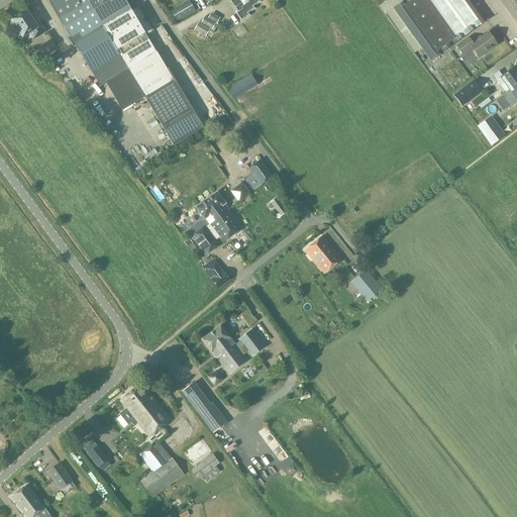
[(128,70),(86,0),(72,0),(70,1),(68,0),(49,0),(48,1),(100,87),(128,70)]
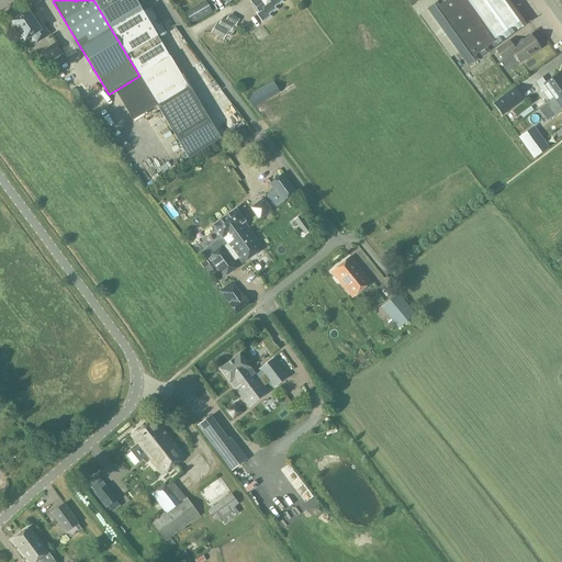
[(93,0),(139,76),(157,105),(188,88),(157,36),(165,32),(150,8),(143,12),(135,0),(93,0)]
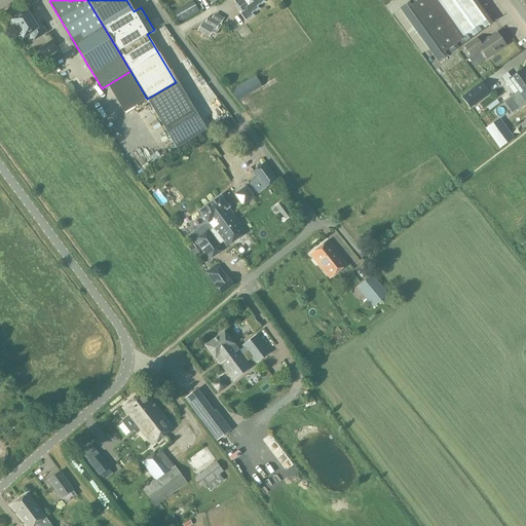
[(233,0),(239,8),(241,7),(243,10),(240,13),(246,21),(254,15),(252,13),(259,8),(257,6),(264,2),(262,0),(233,0)]
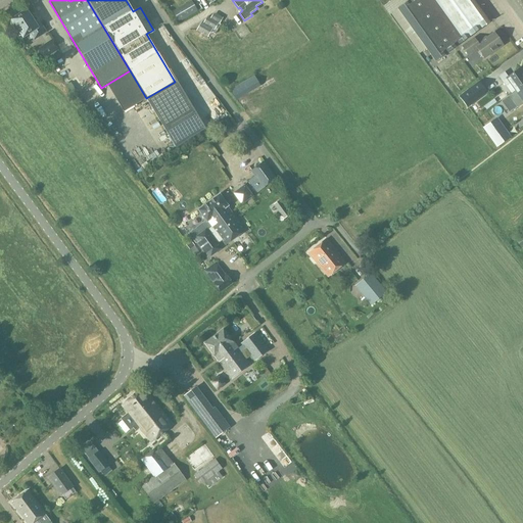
[(408,0),(397,7),(435,61),(458,45),(492,20),(477,0),(408,0)]
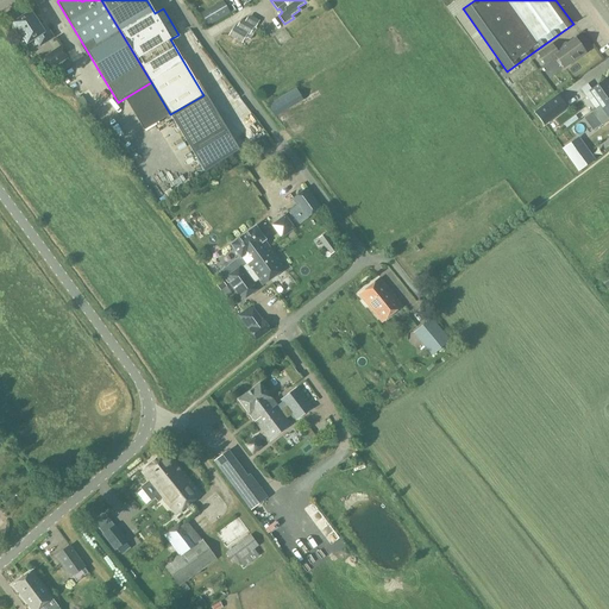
[(224,1),(201,13),(208,26),(231,13),(224,1)]
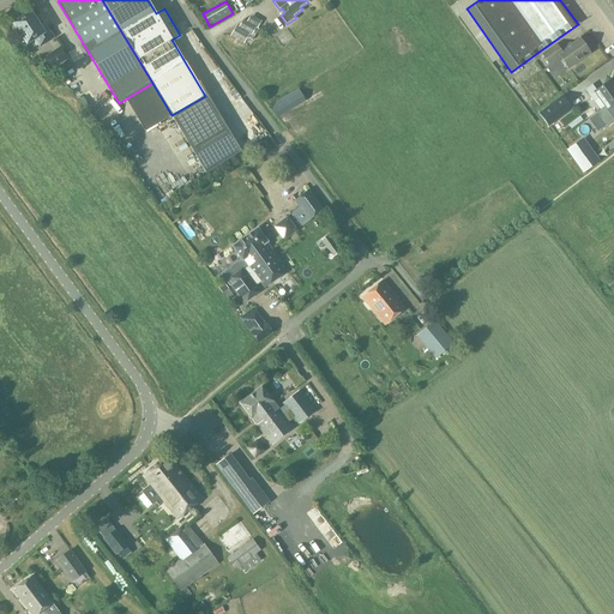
[(19,22),(14,24),(22,35),(18,36),(23,43),(26,42),(26,43),(35,38),(42,46),(53,37),(46,25),(41,29),(38,26),(41,24),(37,19),(35,20),(30,13),(26,17),(24,16),(18,19),(19,22)]
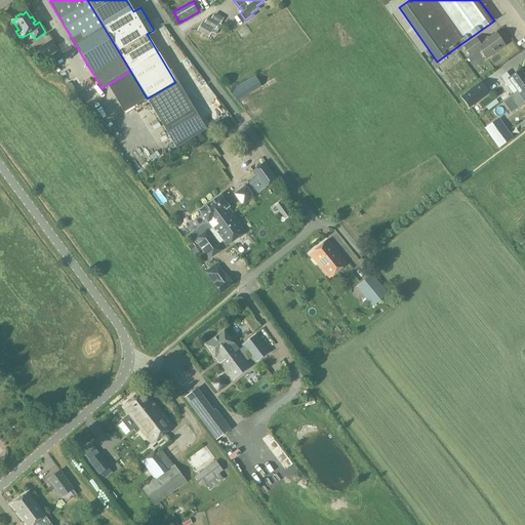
[(214,31),(219,23),(208,16),(204,23),(202,22),(197,31),(209,38),(213,30),(214,31)]
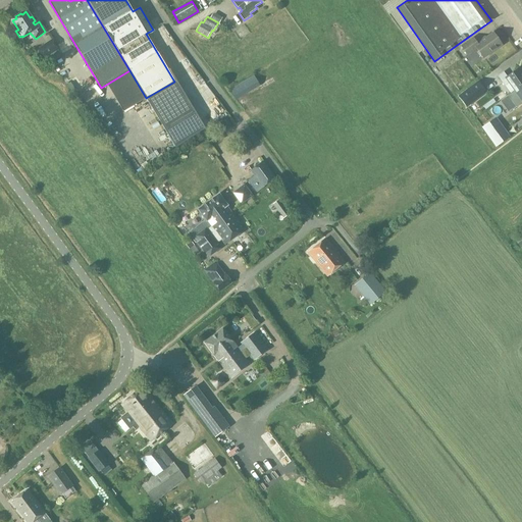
[(472,39),(461,47),(467,55),(476,49),(483,58),(502,45),(492,34),(483,40),(482,39),(475,44),(472,39)]
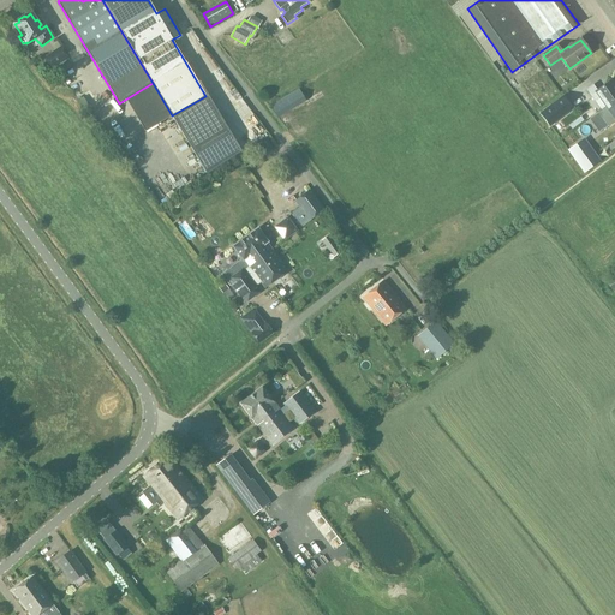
[(51,71),(71,58),(64,46),(43,59),(51,71)]
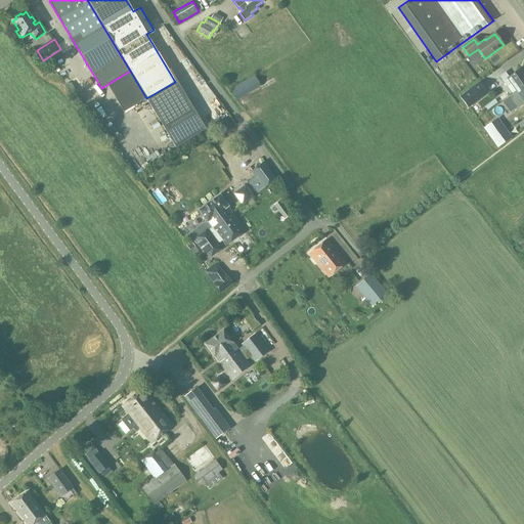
[(63,77),(71,72),(68,66),(59,72),(63,77)]
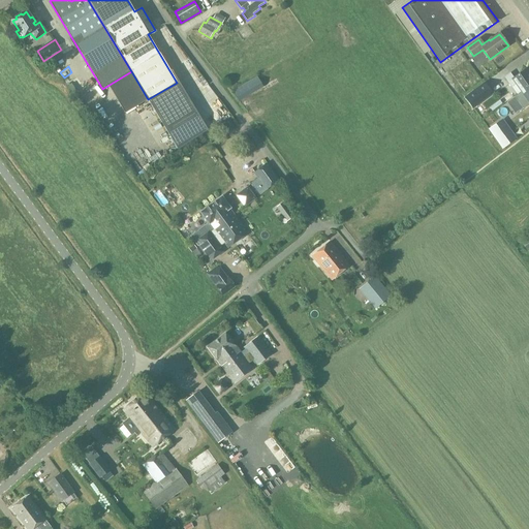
[(510,73),(504,78),(511,88),(516,85),(521,92),(528,86),(528,74),(526,69),(514,78),(510,73)]
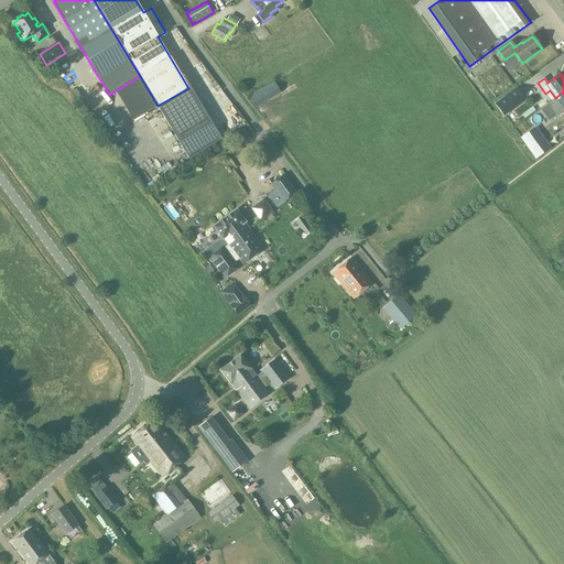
[(274,82),(248,97),(253,106),(279,90),(274,82)]
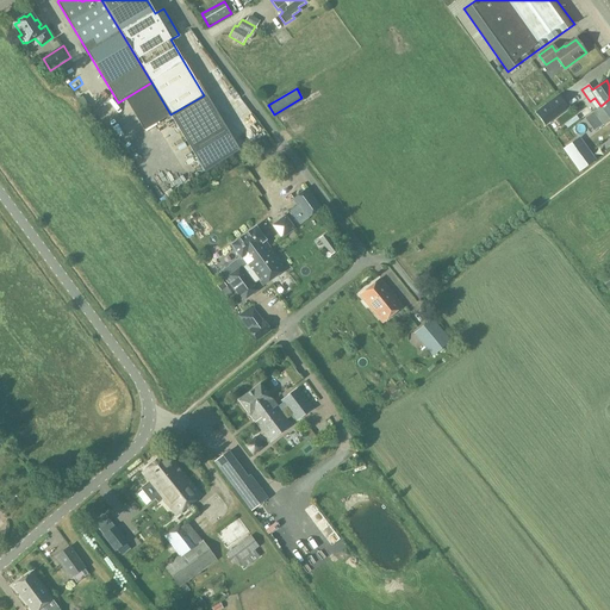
[(204,95),(170,114),(207,175),(241,154),(205,94),(204,95)]
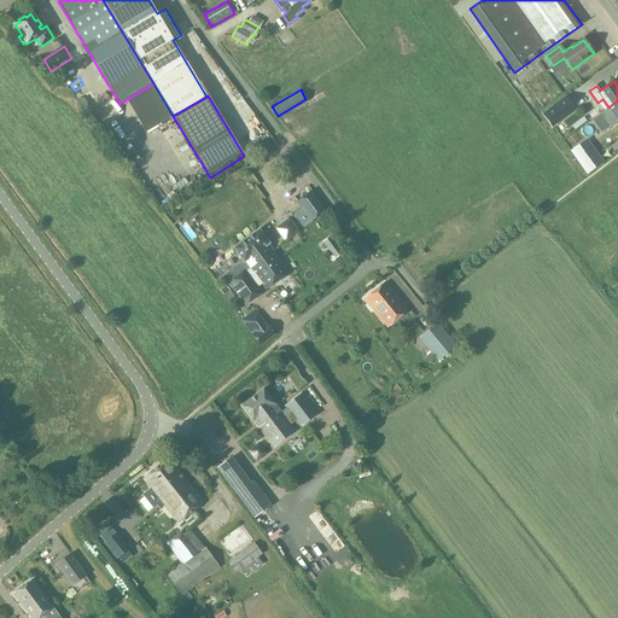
[(566,98),(543,115),(552,127),(575,110),(566,98)]
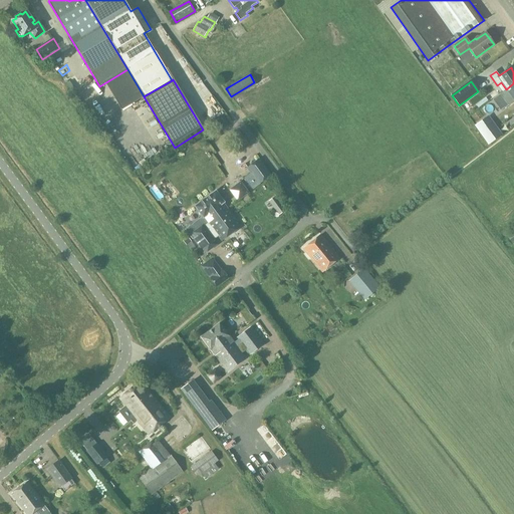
[(65,85),(70,92),(75,89),(69,82),(65,85)]
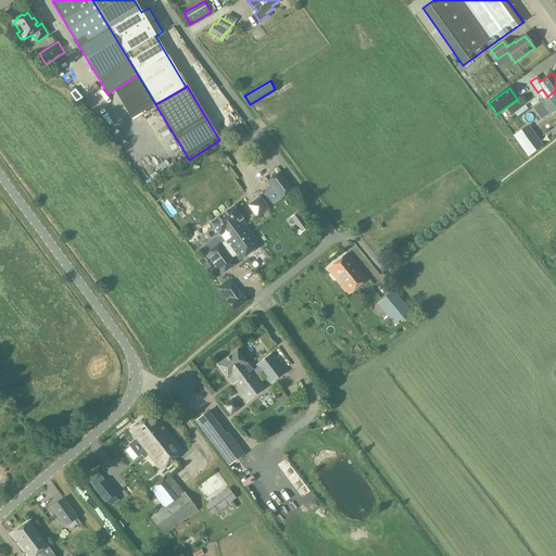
[(555,90),(547,97),(540,102),(550,115),(555,110),(555,90)]
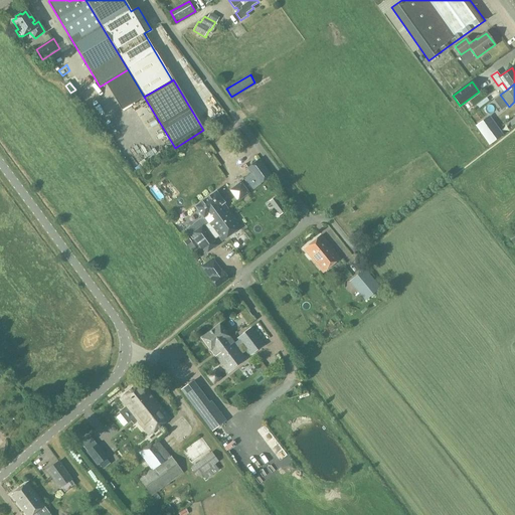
[(488,99),(489,105),(495,104),(494,99),(498,99),(496,84),(482,87),(484,100),(488,99)]
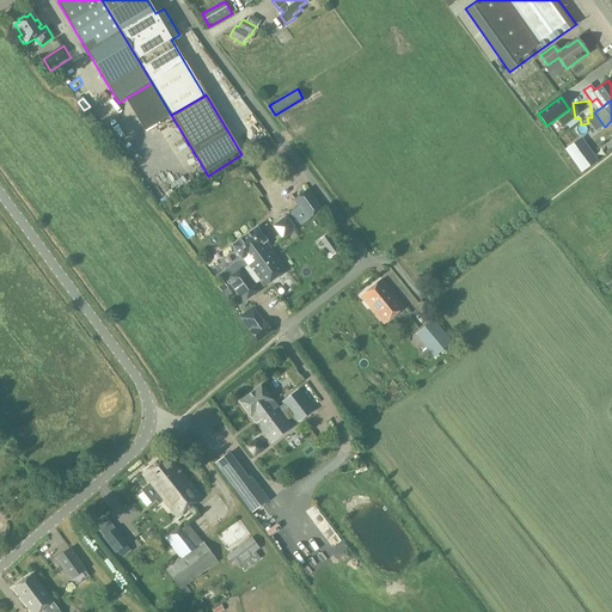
[(597,161),(594,158),(581,140),(567,150),(582,172),(589,166),(597,161)]
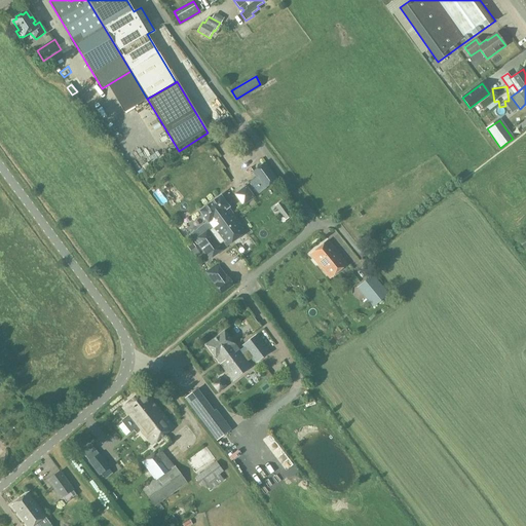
[(165,136),(161,138),(166,149),(171,147),(165,136)]
